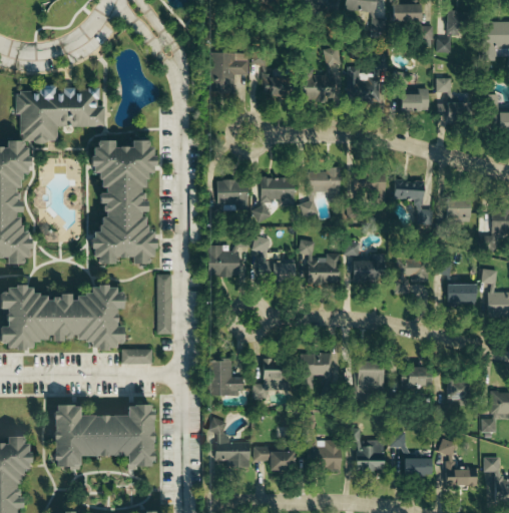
[(421,4),(392,3),(391,21),(421,22),(421,4)]
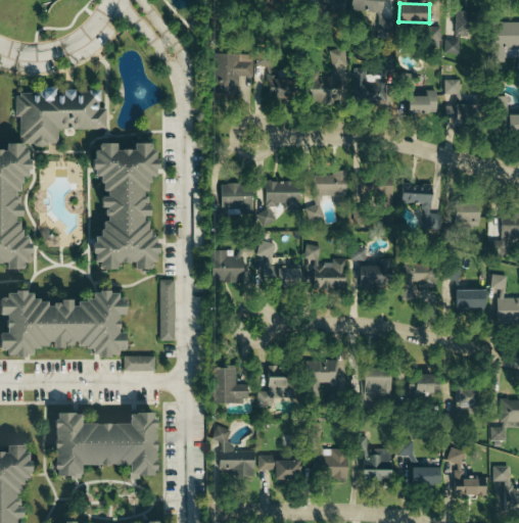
[(460,53),(461,35),(473,36),(473,10),(455,10),(455,40),(446,40),(445,53),(460,53)]
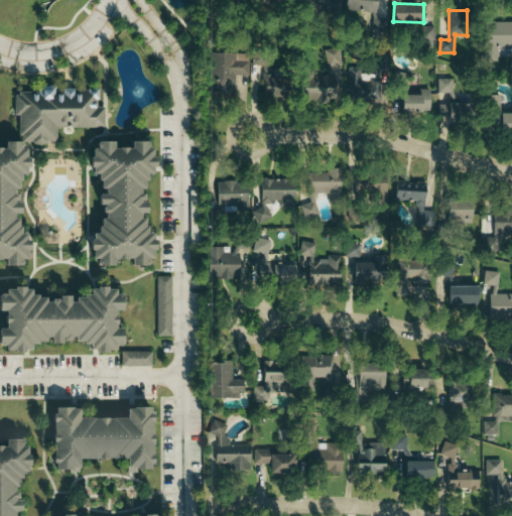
[(511,21),(496,21),(496,57),(511,57),(511,21)]
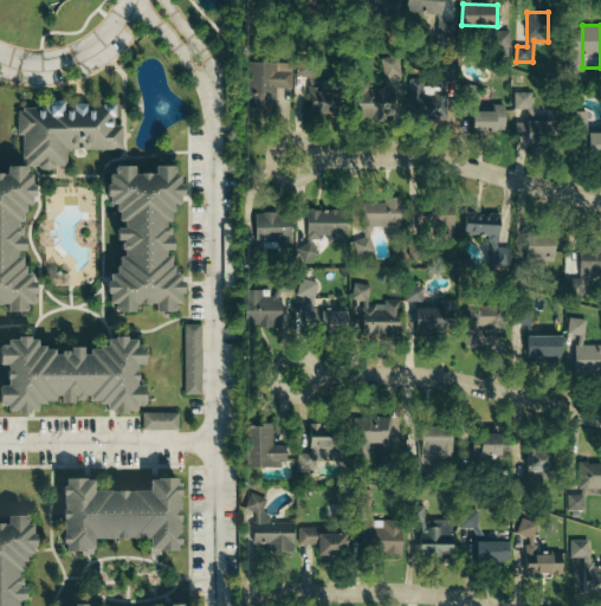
[(511,32),(497,32),(497,56),(511,56),(511,32)]
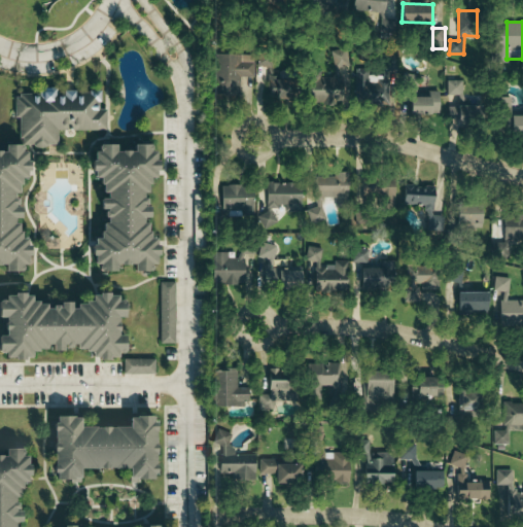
[(349,66),(349,49),(336,48),(335,78),(308,77),(307,101),(343,102),(344,66),(349,66)]
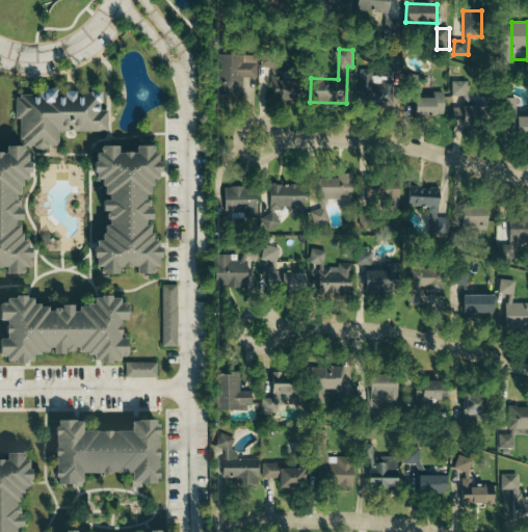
[(243,96),(244,77),(258,77),(258,55),(220,54),(219,95),(243,96)]
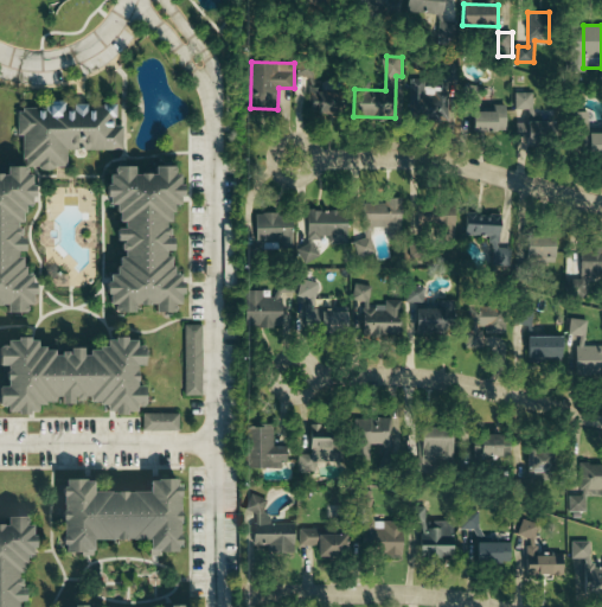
[(442,87),(460,82),(454,62),(436,66),(442,87)]
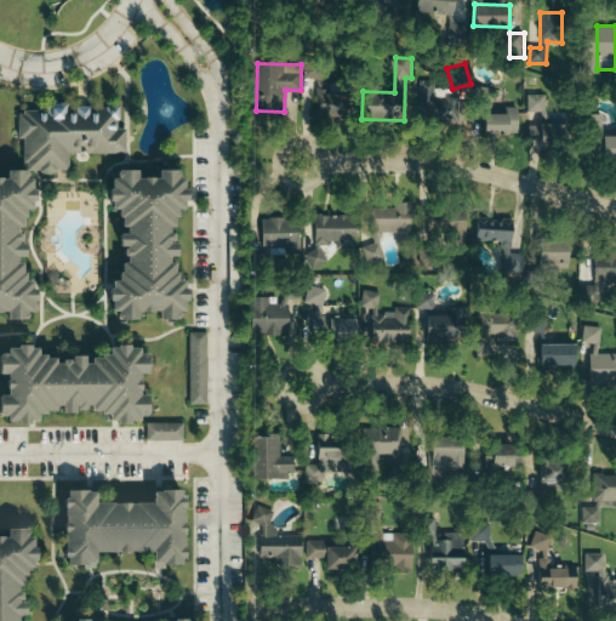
[(443,114),(452,114),(452,97),(435,98),(435,83),(421,83),(421,110),(431,110),(431,120),(443,120),(443,114)]
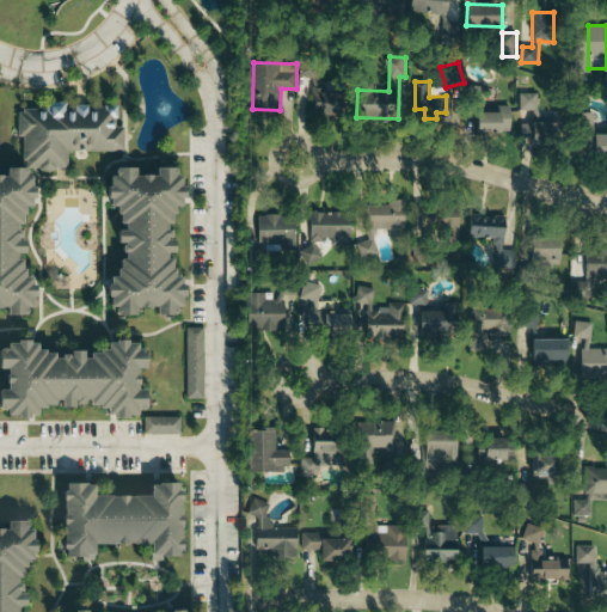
[(336,112),(336,87),(313,89),(314,114),(336,112)]
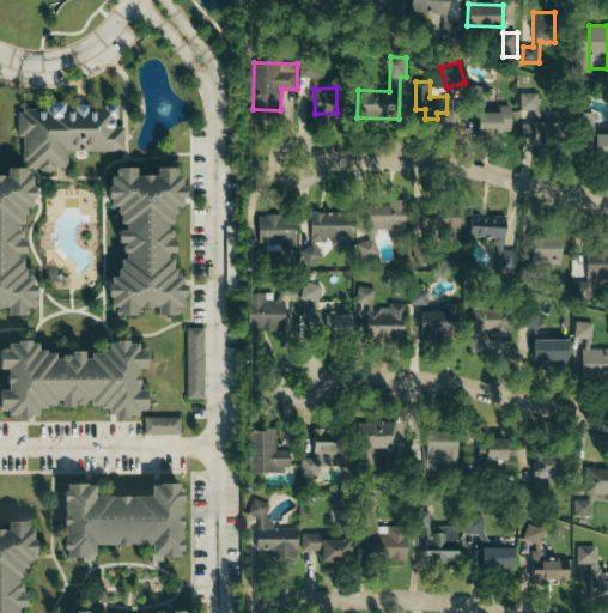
[(539,92),(521,93),(522,110),(539,109),(539,92)]
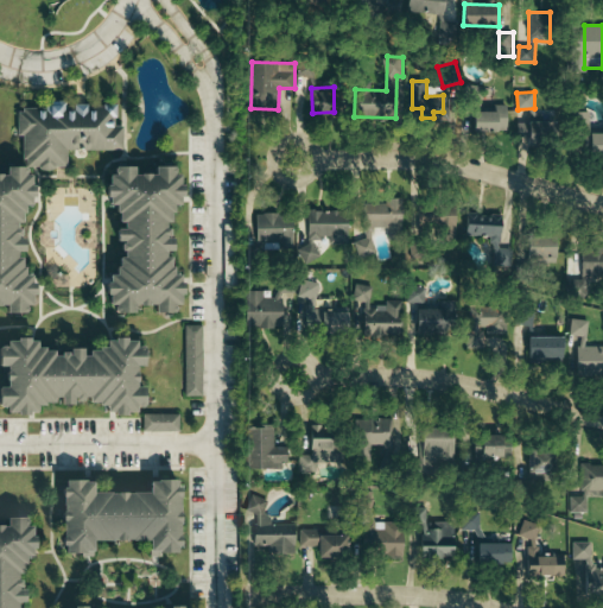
[(124,151),(125,126),(116,126),(116,107),(88,106),(88,103),(74,103),(74,111),(64,111),(64,102),(46,102),(46,108),(19,107),(19,137),(24,137),(23,154),(32,154),(32,168),(68,169),(69,150),(124,151)]
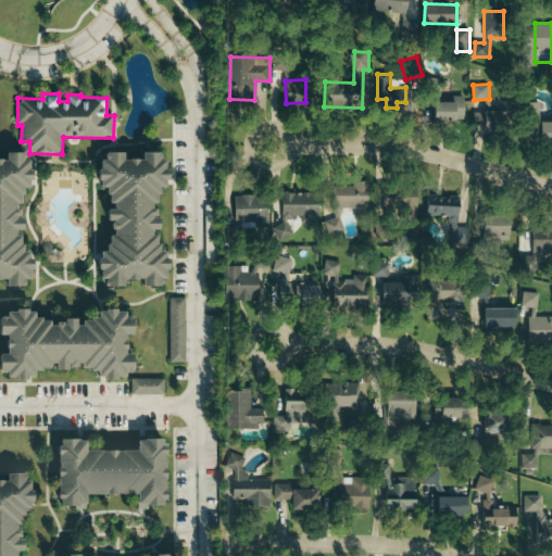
[(465,118),(465,96),(447,96),(447,102),(434,102),(434,118),(465,118)]
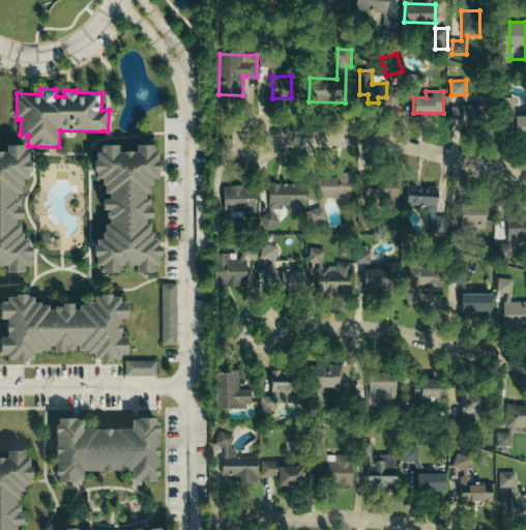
[(514,134),(525,134),(525,116),(514,116),(514,134)]
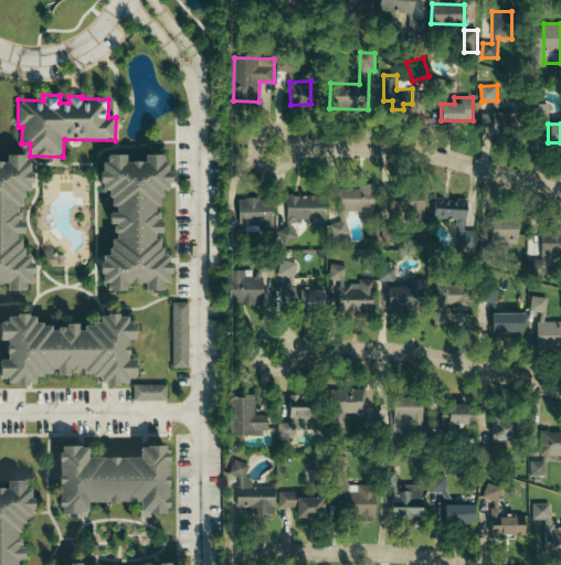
[(91,153),(163,155),(176,295),(93,288),(91,153)]
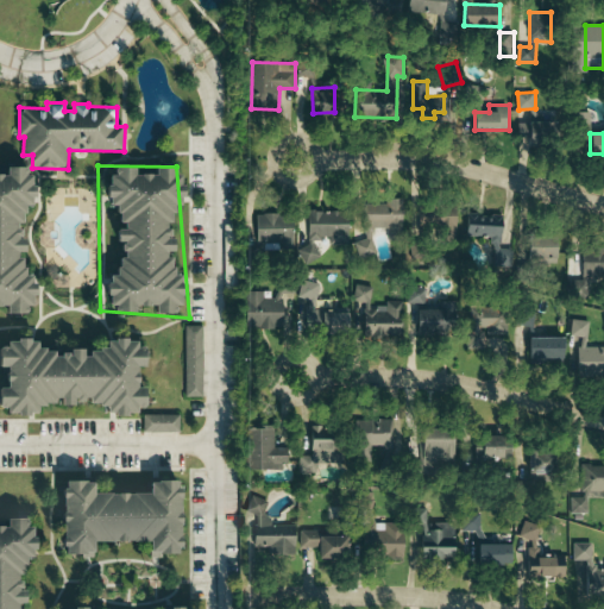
[(0,167),(33,168),(33,313),(0,314),(0,167)]
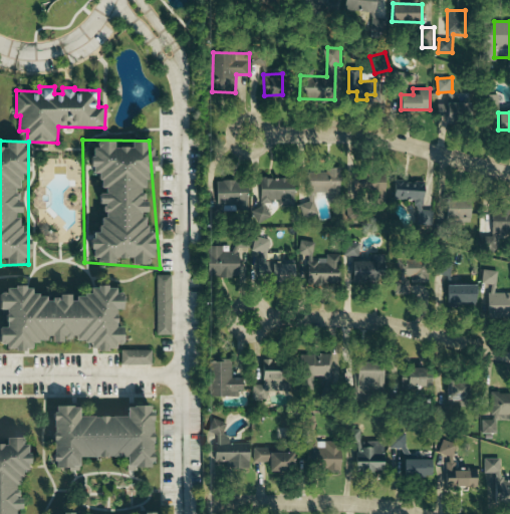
[(340,168),(326,168),(326,172),(309,172),(309,193),(328,193),(328,200),(341,200),(340,168)]
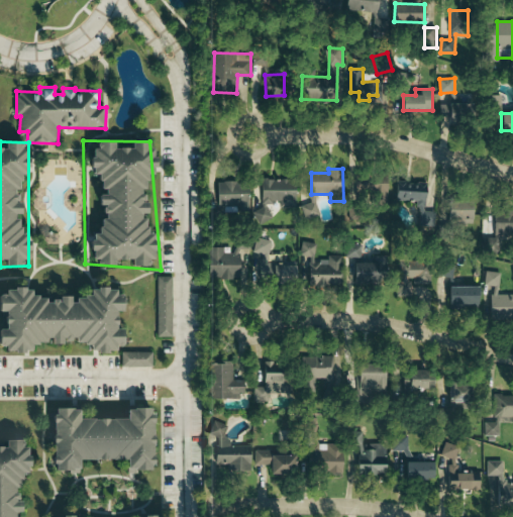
[(282,208),(297,207),(297,179),(263,180),(263,203),(281,202),(282,208)]
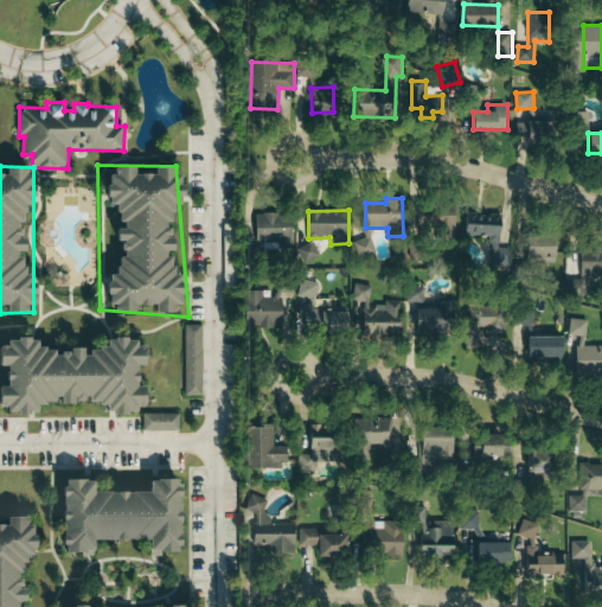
[(255,247),(293,248),(293,215),(256,213),(255,247)]
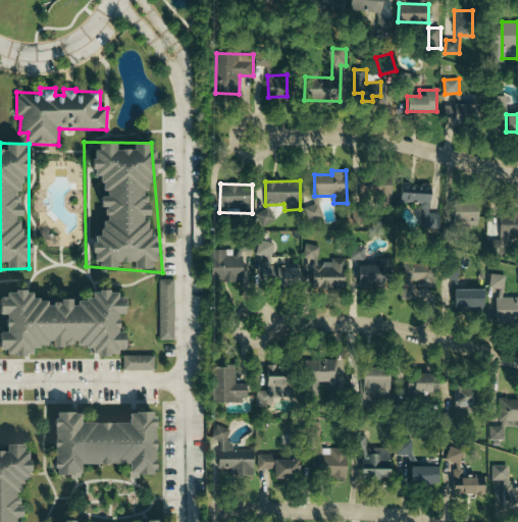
[(400,203),(431,203),(431,184),(400,184),(400,203)]
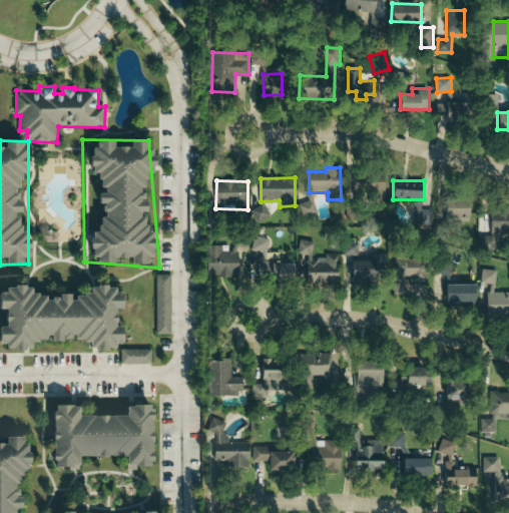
[(469,219),(468,197),(444,198),(445,219),(469,219)]
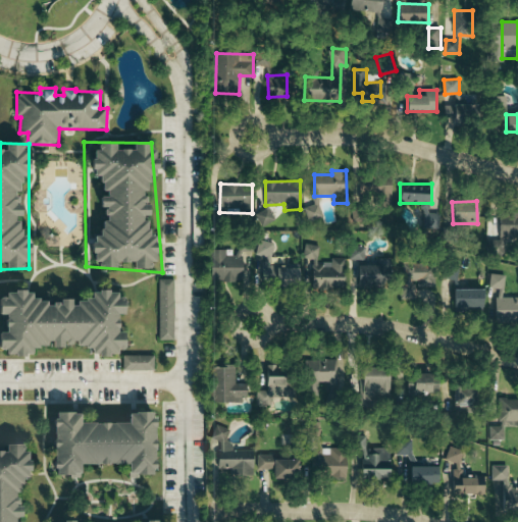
[(517,212),(501,211),(500,237),(517,238),(517,212)]
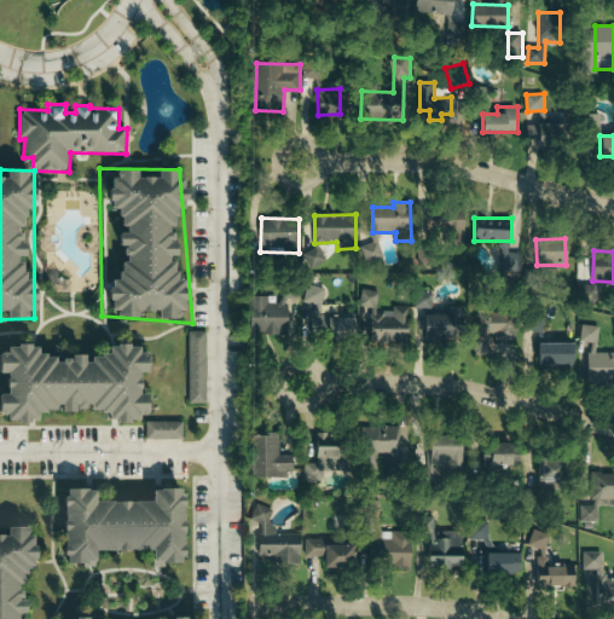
[(323,305),(326,289),(308,284),(305,301),(323,305)]
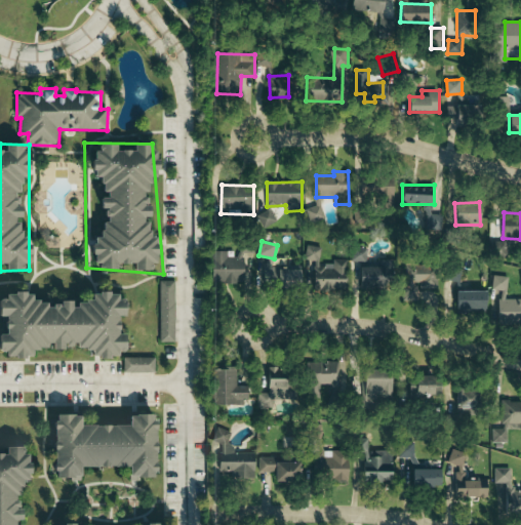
[(211,250),(211,282),(245,283),(245,253),(256,253),(256,244),(238,243),(237,251),(211,250)]
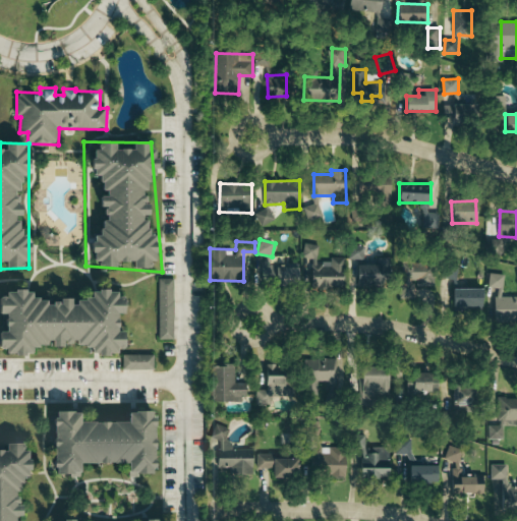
[(346,258),(332,256),(331,264),(319,263),(320,245),(307,244),(303,285),(343,289),(346,258)]
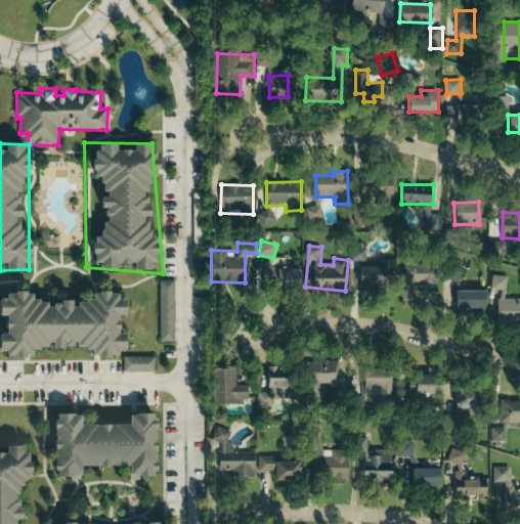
[(369,248),(353,246),(351,261),(366,262),(369,248)]
